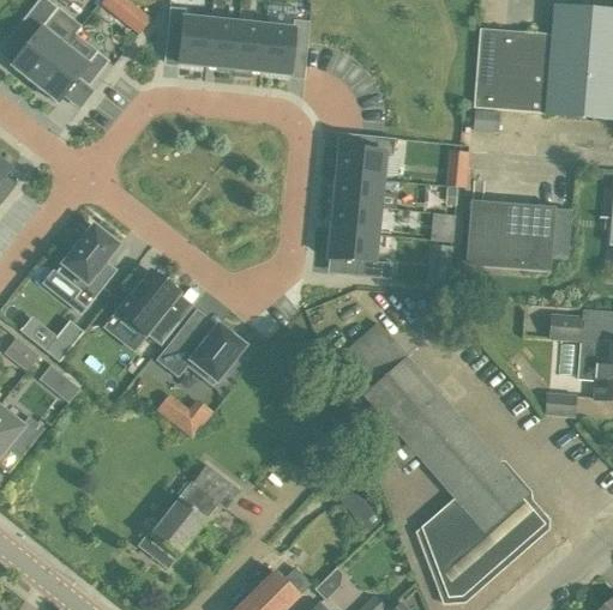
[(34,82),(66,43),(43,25),(59,6),(52,0),(37,0),(22,19),(36,30),(10,62),(34,82)]
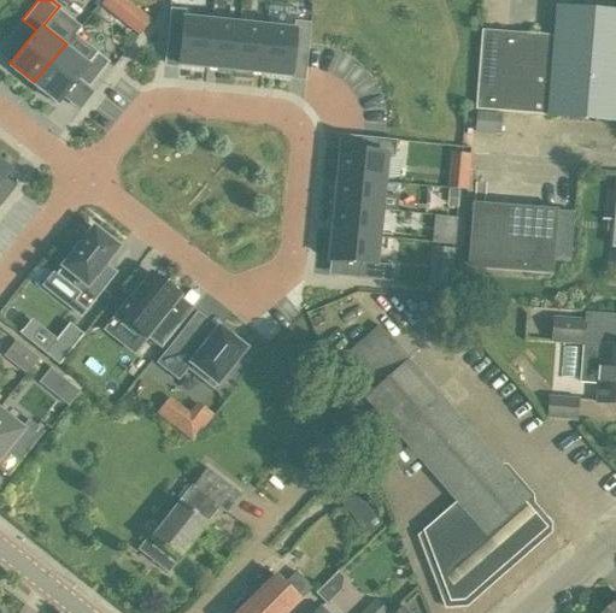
[(121,18),(132,4),(127,0),(100,0),(99,1),(121,18)]
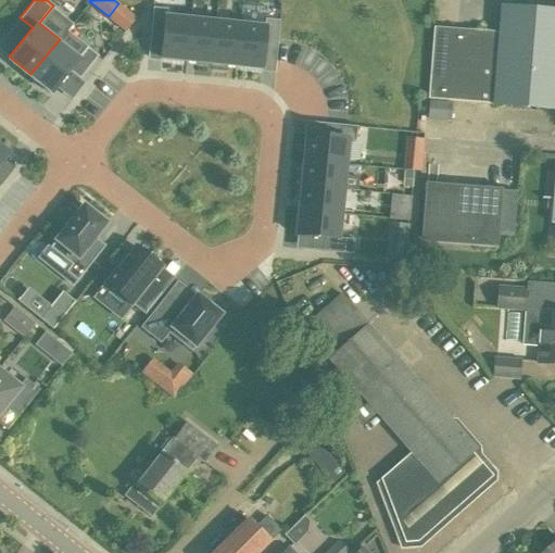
[(162,55),(188,59),(192,15),(168,13),(168,9),(153,7),(151,33),(164,35),(162,55)]
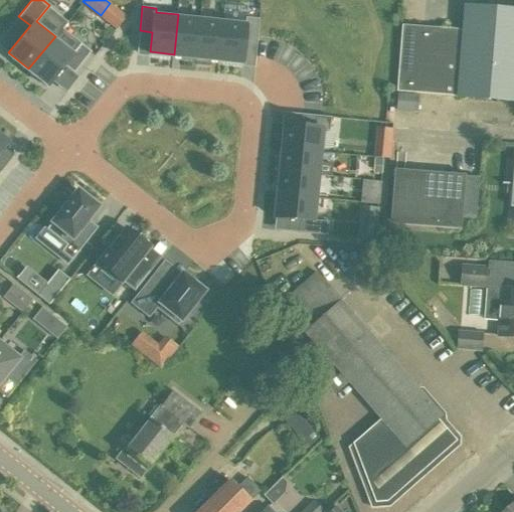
[(202,17),(178,15),(174,54),(198,56),(202,17)]
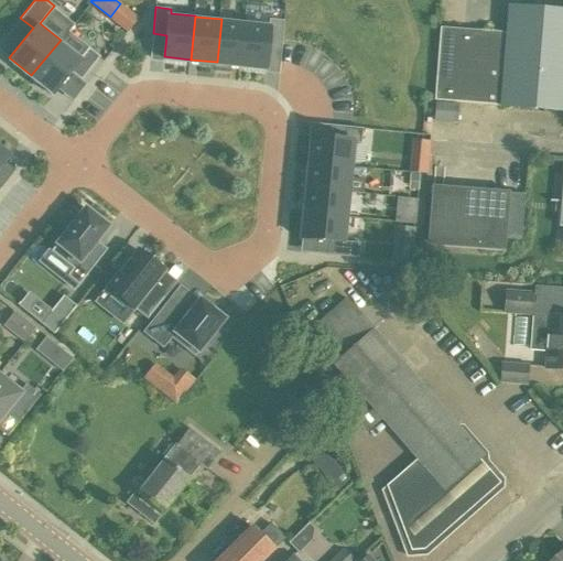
[(285,18),(270,17),(270,24),(248,22),(244,65),(267,67),(269,45),(282,46),(285,18)]
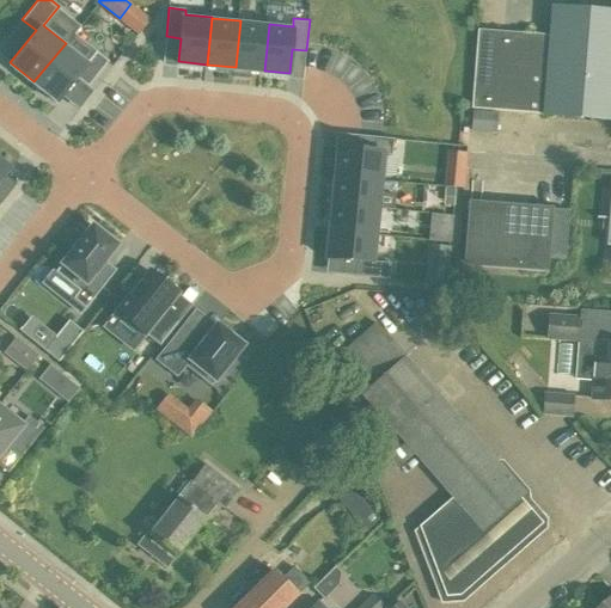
[(240,20),(236,67),(264,71),(269,24),(240,20)]
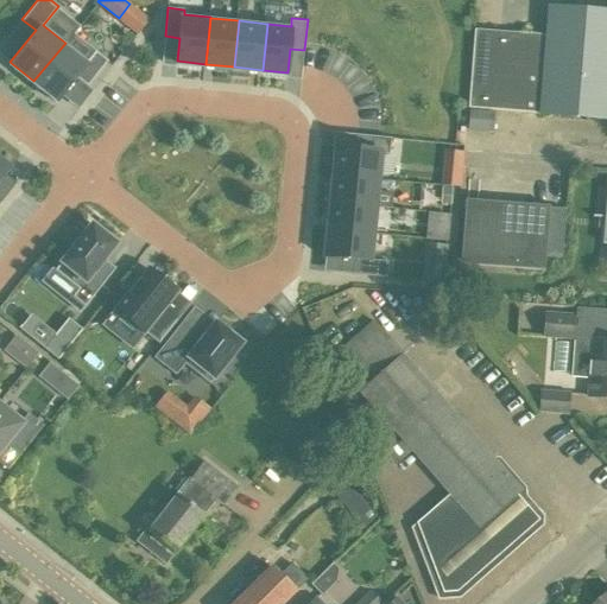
[(547,44),(548,32),(475,26),(469,105),(541,110),(545,44),(547,44)]
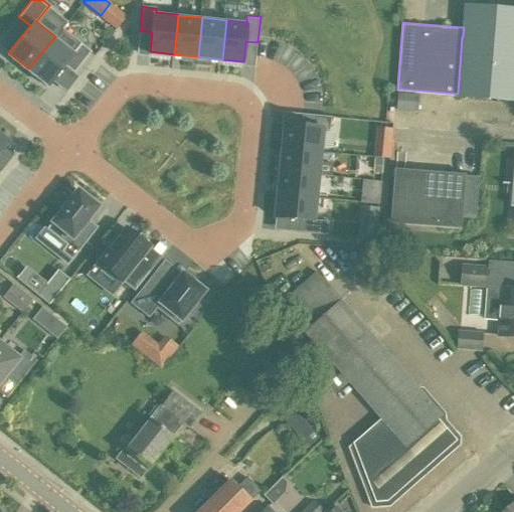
[(513,30),(503,29),(502,40),(463,37),(462,37),(458,94),(513,98),(513,30)]
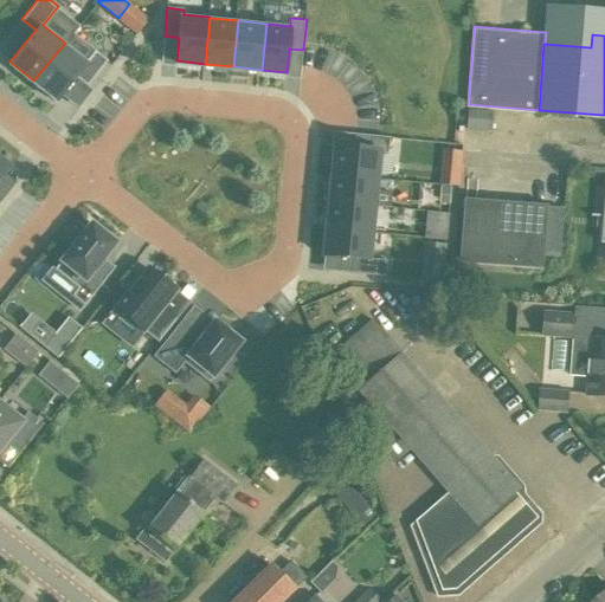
[(87,60),(65,43),(33,81),(58,101),(78,75),(89,83),(109,58),(96,49),(87,60)]
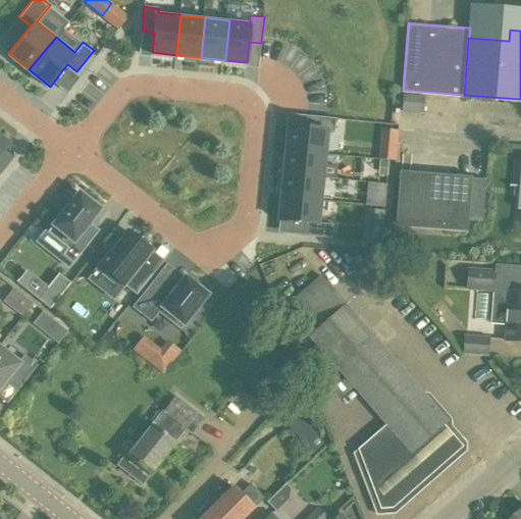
[(411,107),(431,107),(431,99),(411,99),(411,107)]
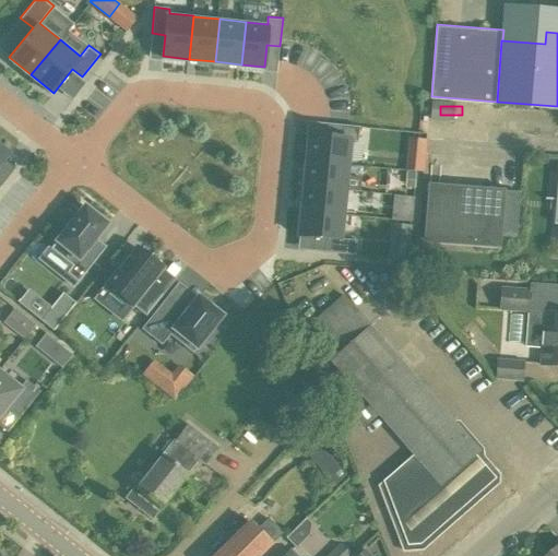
[(309,132),(307,157),(349,162),(352,139),(359,139),(360,125),(332,121),(330,134),(309,132)]
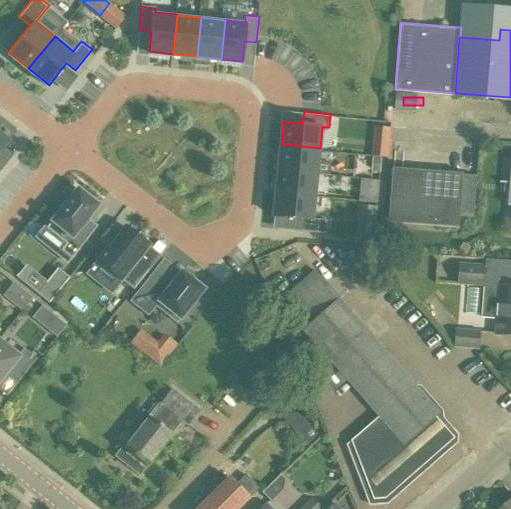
[(0,150),(9,139),(0,132),(0,169),(2,167),(0,165),(0,150)]
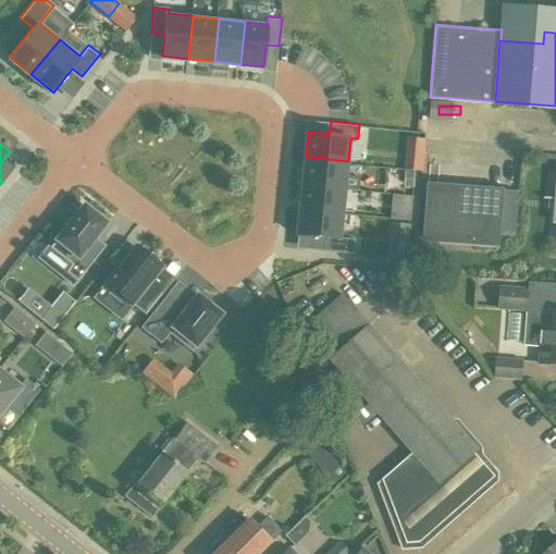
[(423,168),(424,157),(406,156),(405,167),(423,168)]
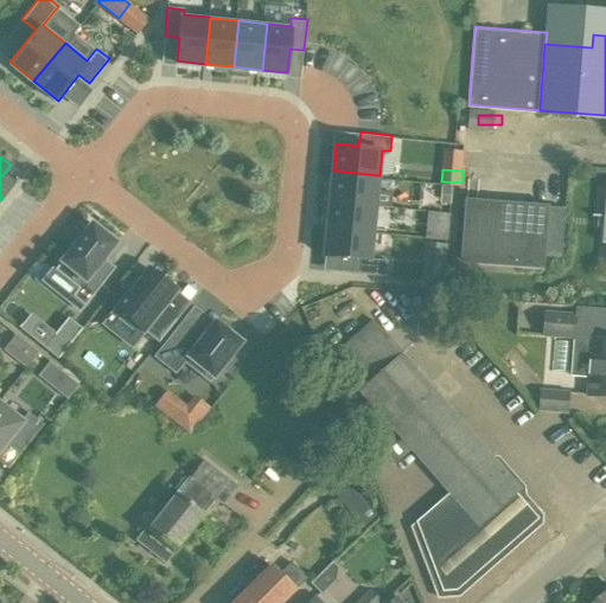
[(330,198),(376,203),(391,205),(393,190),(378,188),(380,175),(333,171),(332,181),(330,198)]
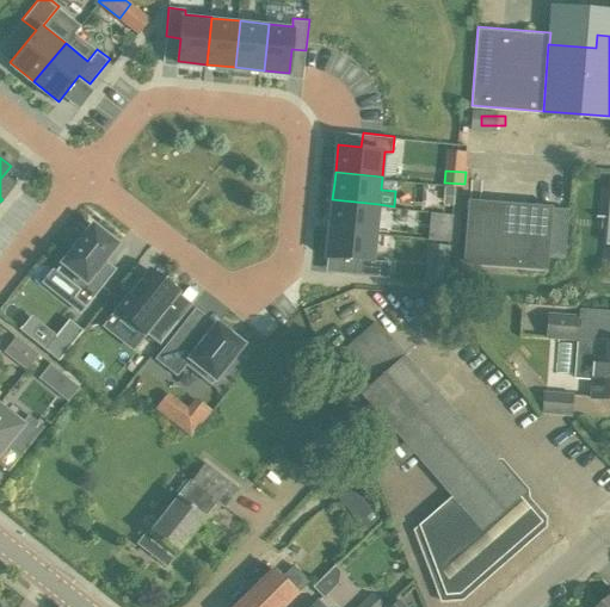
[(456,185),(447,184),(444,200),(455,202),(456,185)]
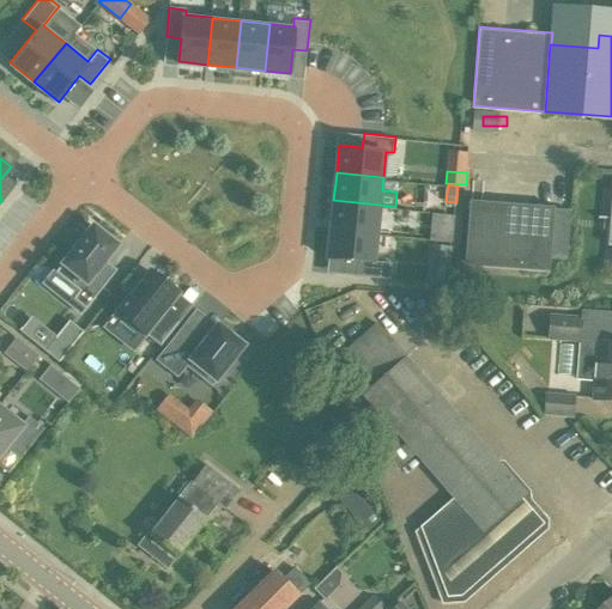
[(550,269),(555,205),(467,198),(462,263),(550,269)]
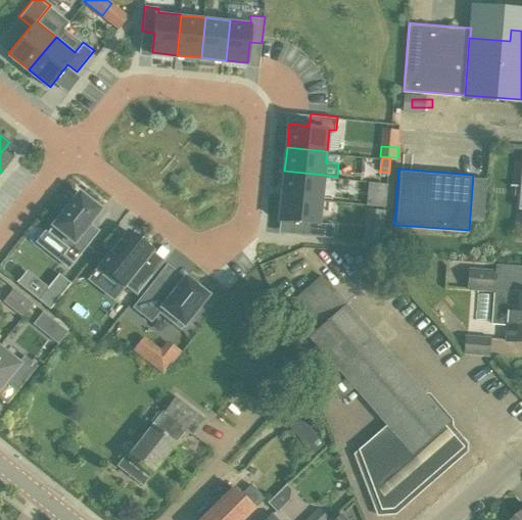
[(282,194),(322,198),(324,175),(284,171),(282,194)]
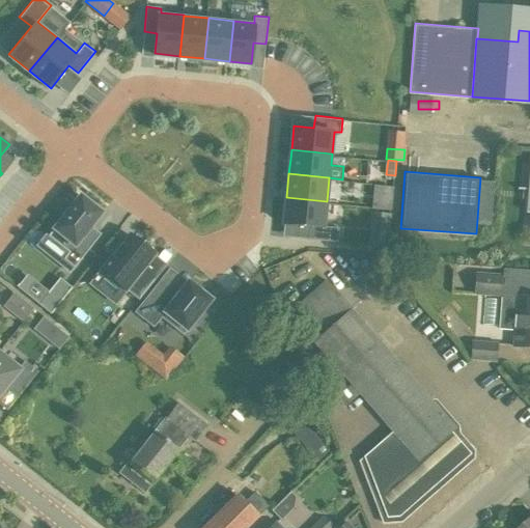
[(375,184),(374,194),(392,195),(393,185),(375,184)]
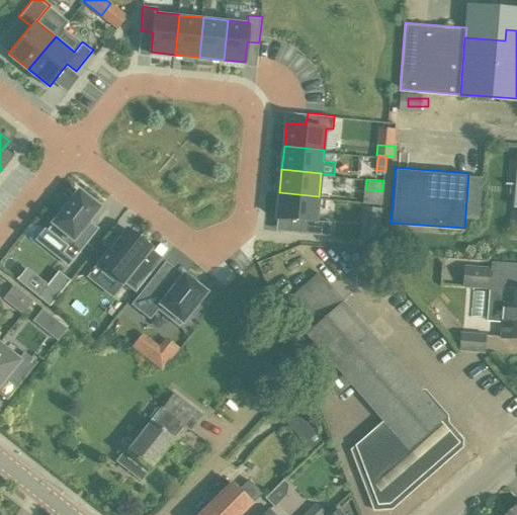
[(101,205),(79,187),(47,228),(68,244),(64,249),(74,258),(99,227),(90,220),(101,205)]
